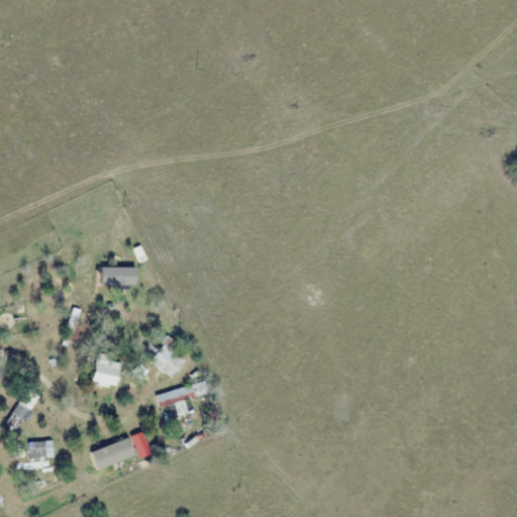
[(171,379),(185,360),(163,343),(148,360),(171,379)]
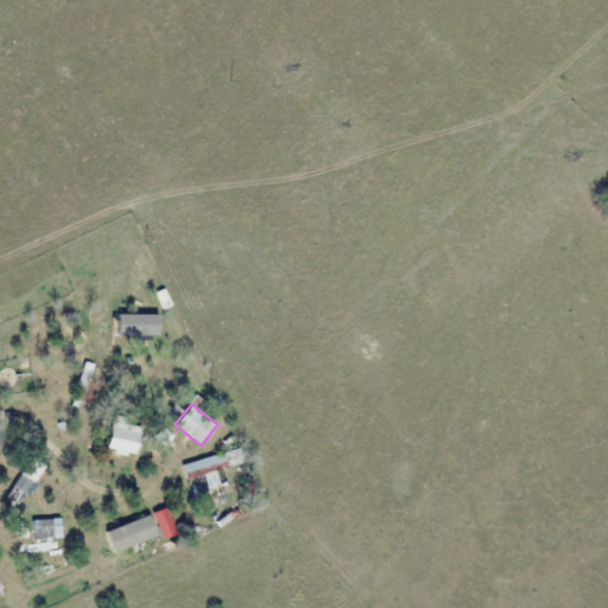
[(132,457),(144,437),(118,423),(107,443),(132,457)]
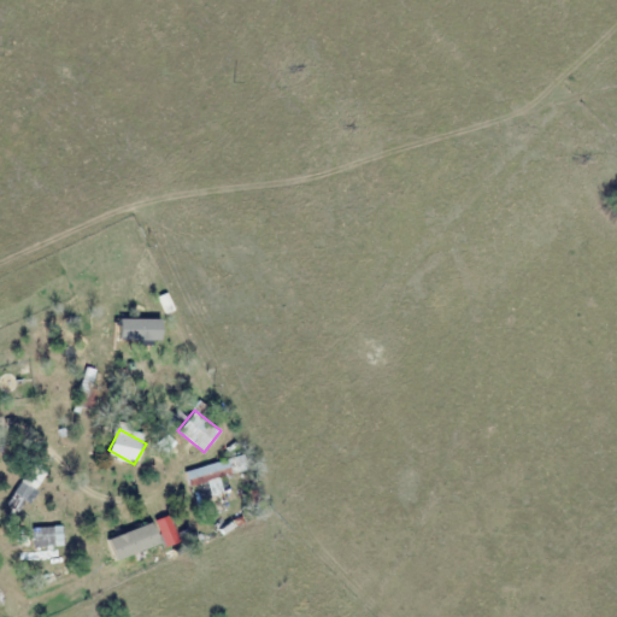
[(184,470),(189,488),(211,483),(213,494),(222,492),(218,477),(245,471),(241,457),(184,470)]
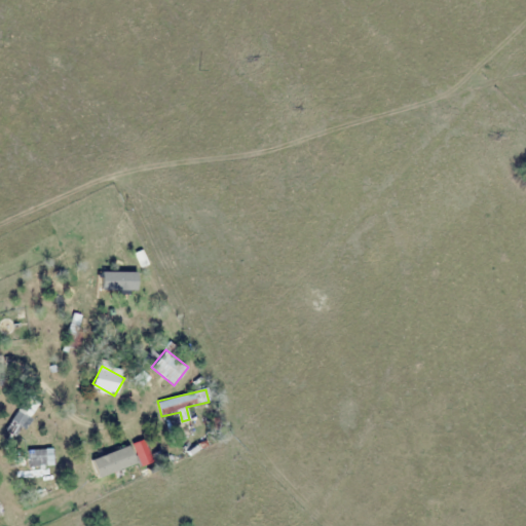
[(15,436),(28,415),(19,409),(6,429),(15,436)]
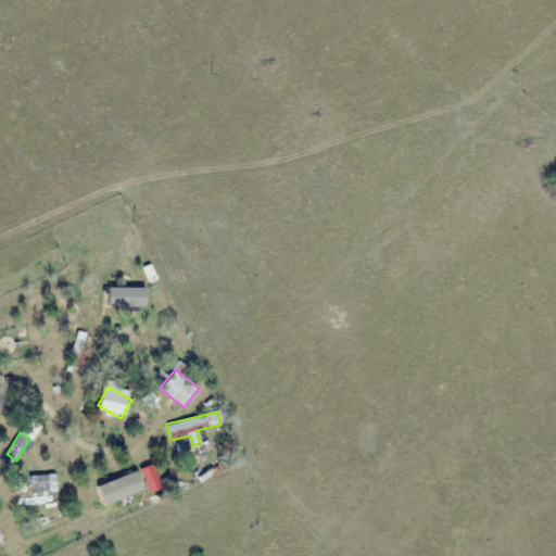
[(147,493),(142,482),(102,498),(106,509),(147,493)]
